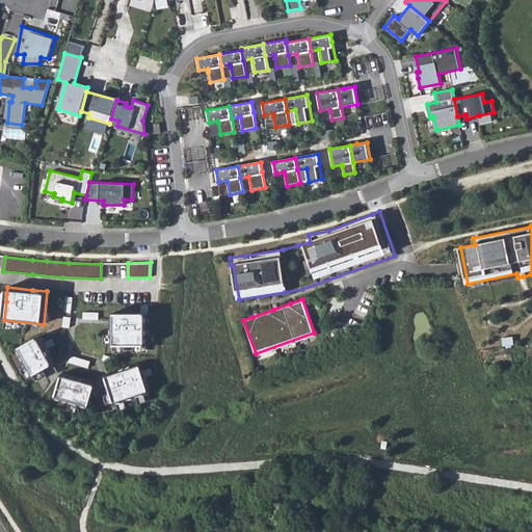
[(150,313),(149,313),(141,313),(112,313),(112,324),(112,345),(150,345),(150,313)]
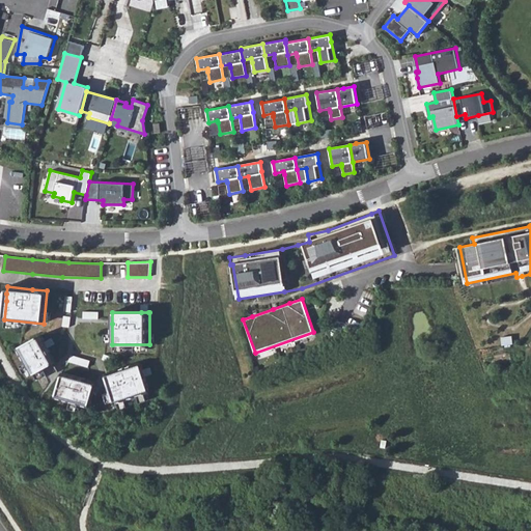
[(45,342),(42,335),(19,347),(34,375),(47,368),(56,362),(48,347),(45,342)]
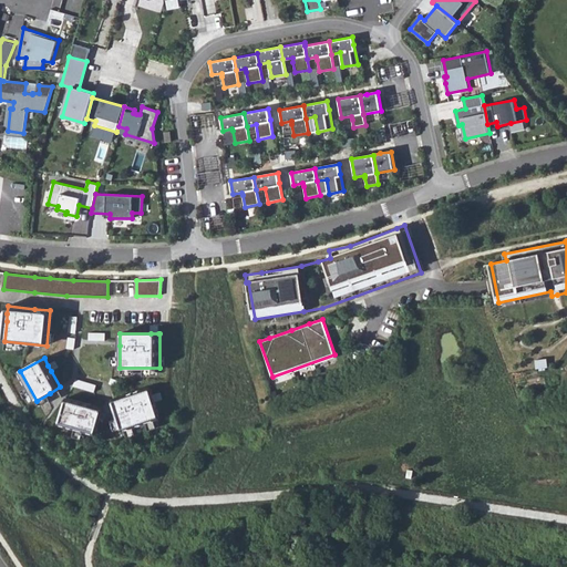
[(150,387),(113,399),(115,409),(119,418),(122,425),(123,431),(161,419),(155,402),(153,395),(150,387)]
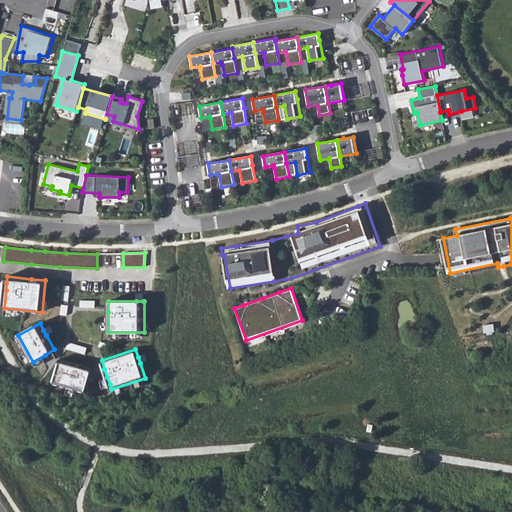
[(93,368),(60,359),(53,383),(86,392),(91,377),(93,368)]
